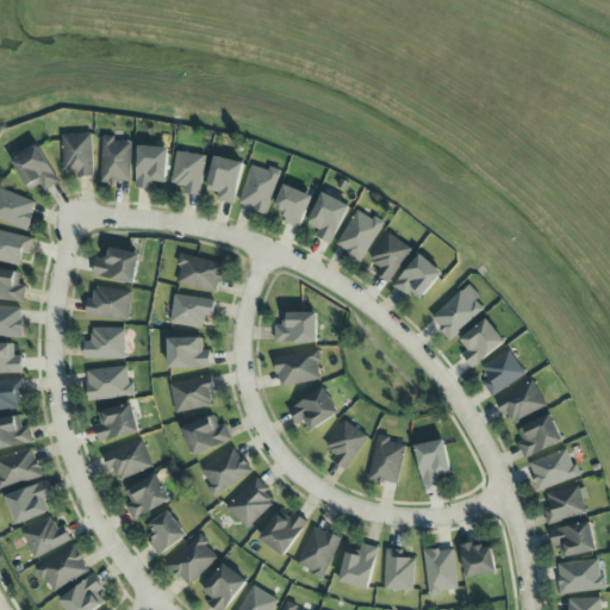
[(64,176),(94,175),(93,134),(63,135),(64,176)]
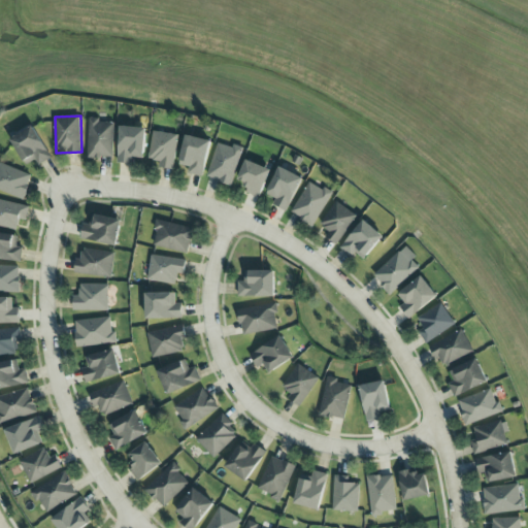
[(88,158),(113,159),(114,123),(99,123),(99,119),(89,118),(88,158)]
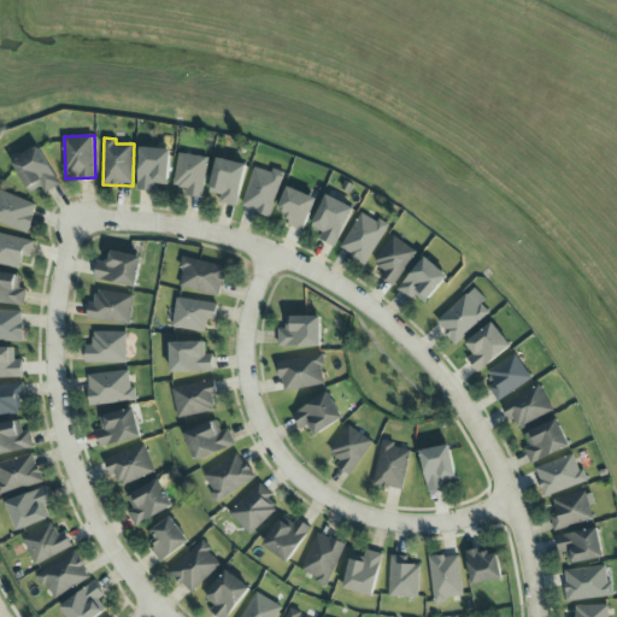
[(60,184),(37,147),(12,163),(30,193),(41,187),(45,193),(60,184)]
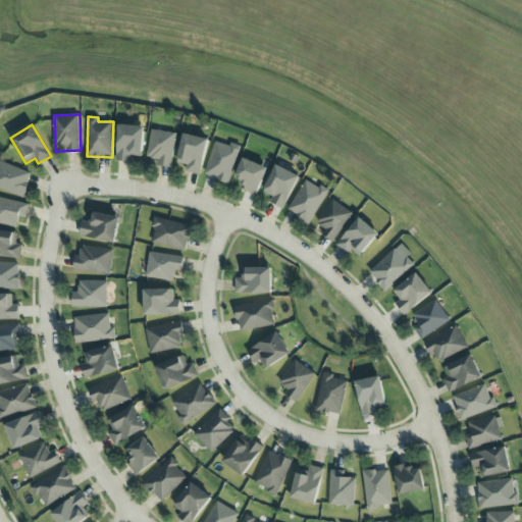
[(132,156),(143,157),(144,126),(118,125),(116,162),(132,162),(132,156)]
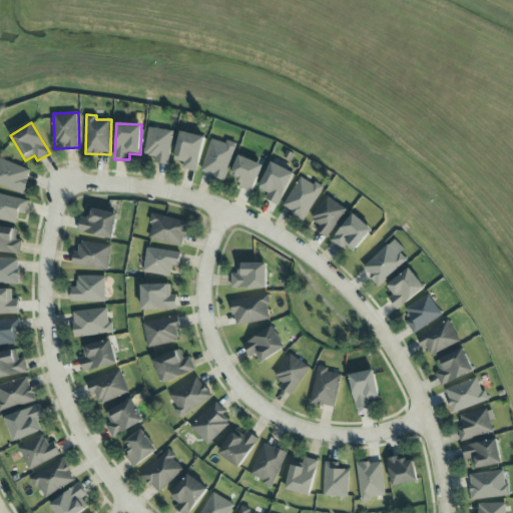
[(168,165),(173,131),(149,127),(144,155),(155,157),(154,163),(168,165)]
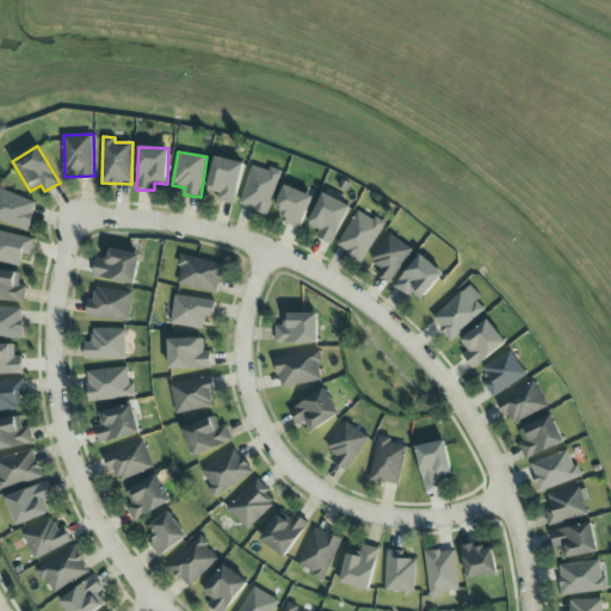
[(234,205),(245,164),(216,156),(207,191),(218,195),(217,201),(234,205)]
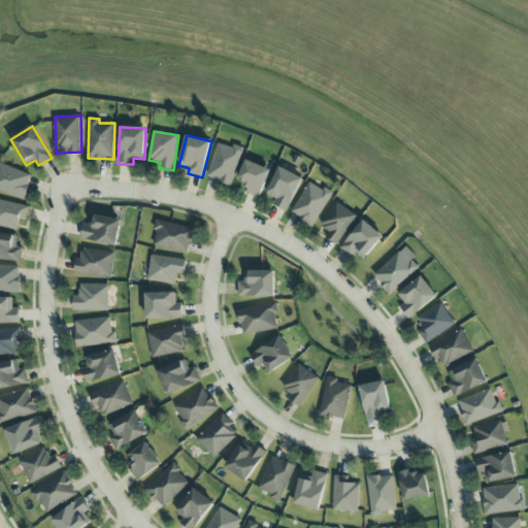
[(206,177),(232,186),(243,150),(219,141),(206,177)]
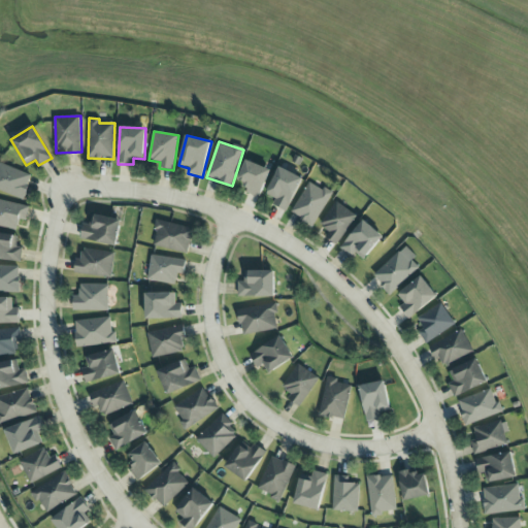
[(260,198),(271,170),(245,160),(237,183),(250,187),(246,193),(260,198)]
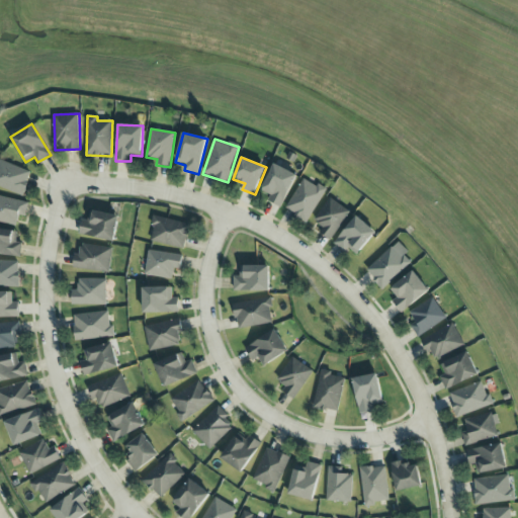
[(0,187),(23,195),(31,171),(0,161),(0,187)]
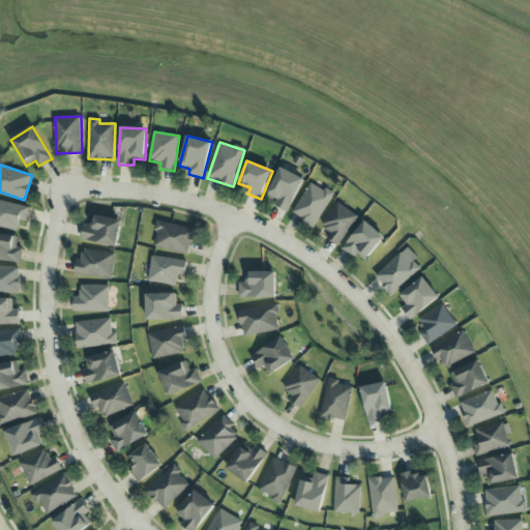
[(273,206),(288,212),(303,178),(281,168),(267,196),(276,200),(273,206)]
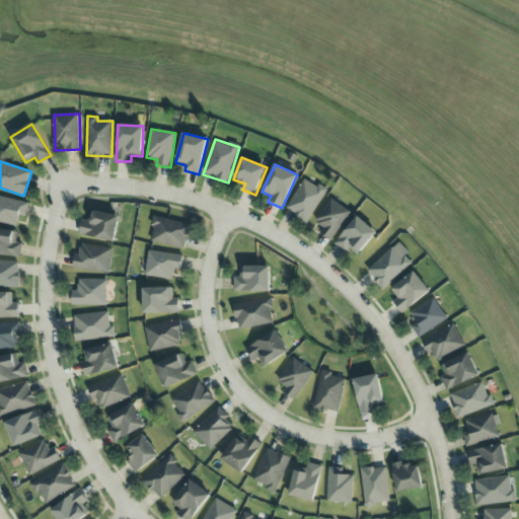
[(307,223),(325,191),(304,177),(286,211),(307,223)]
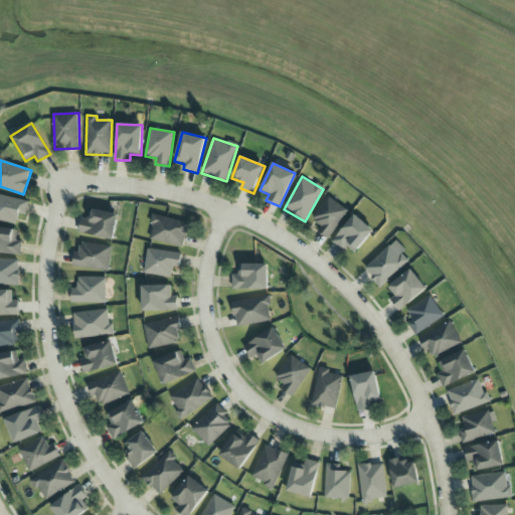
[(25,216),(29,202),(0,194),(0,220),(17,224),(19,214),(25,216)]
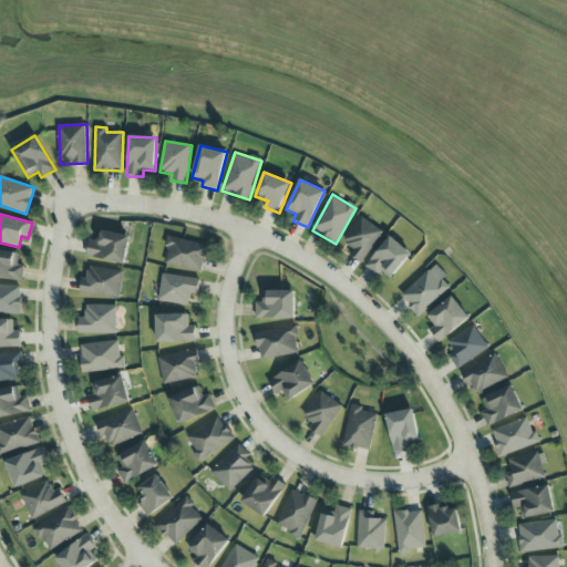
[(383,233),(361,216),(342,241),(352,249),(349,254),(361,263),(383,233)]
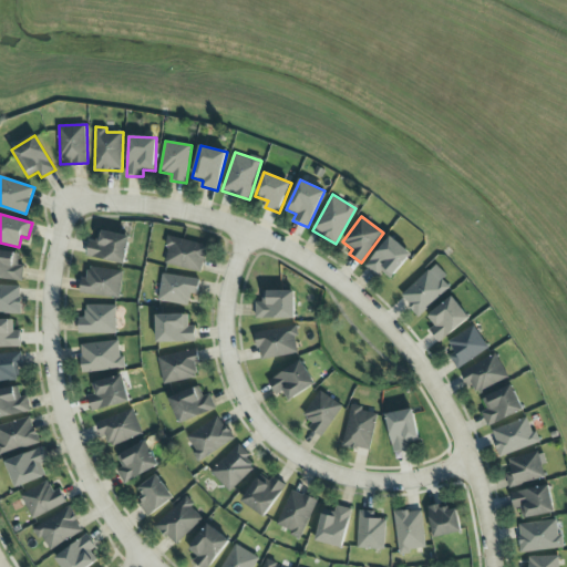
[(86,257),(125,264),(131,236),(99,230),(96,241),(89,240),(86,257)]
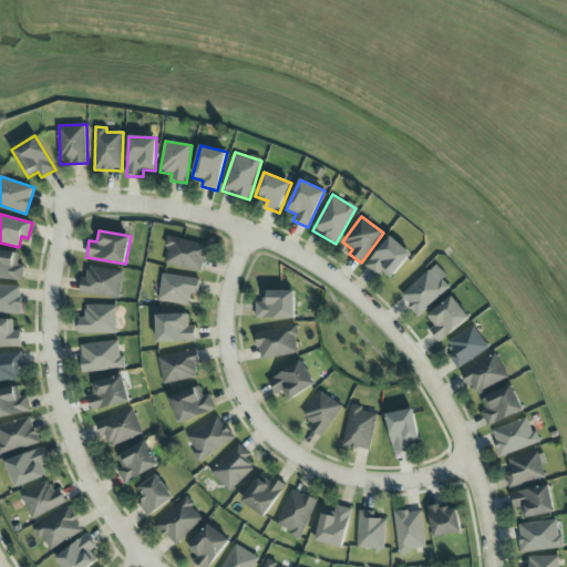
[(209,246),(171,236),(163,263),(202,274),(209,246)]
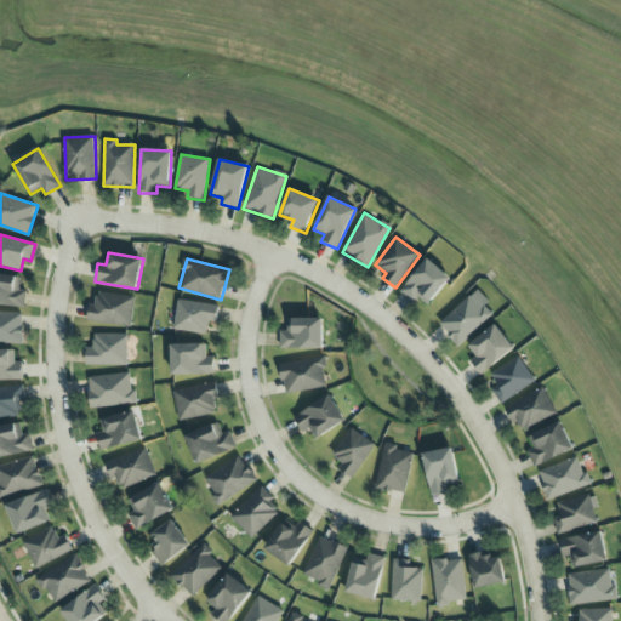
[(427,306),(451,279),(428,258),(400,291),(414,303),(419,298),(427,306)]
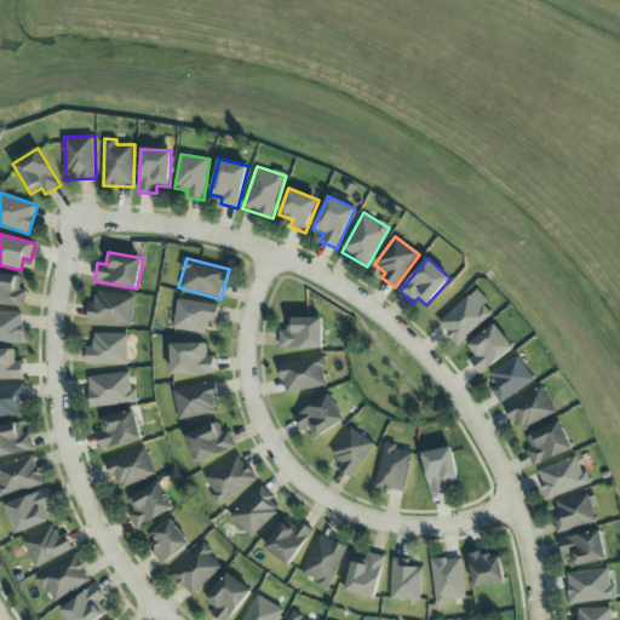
[(27,291),(21,290),(22,277),(0,273),(0,304),(24,309),(27,291)]
